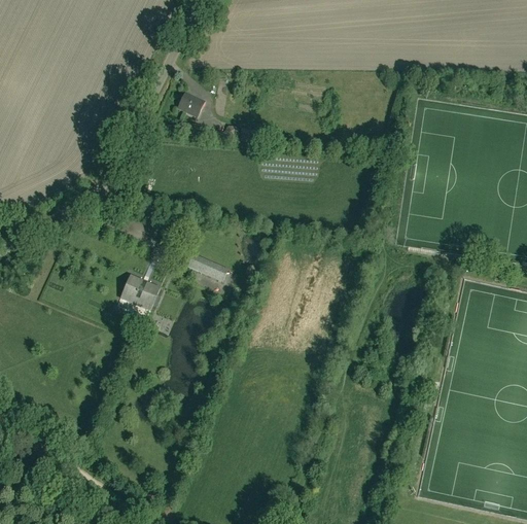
[(197,115),(204,100),(185,91),(178,106),(197,115)]
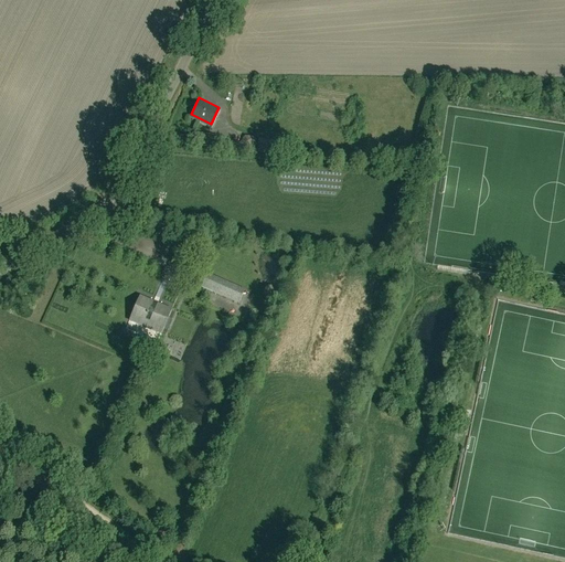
[(342,173),(333,175),(334,186),(343,183),(342,173)]
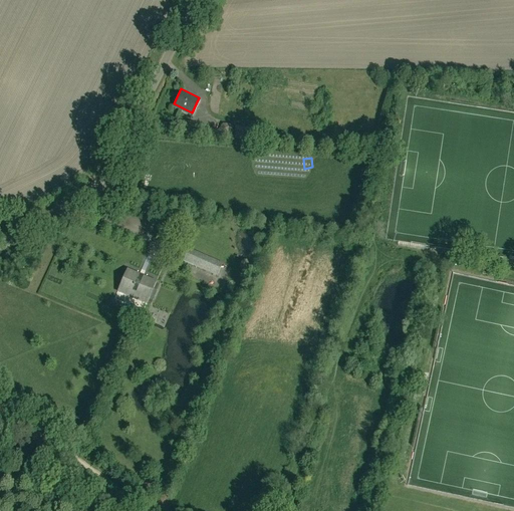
[(188,246),(183,258),(217,273),(222,261),(188,246)]
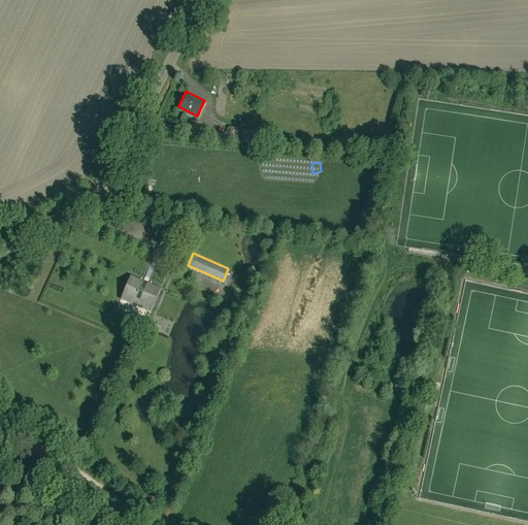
[(120,298),(150,310),(160,287),(130,274),(120,298)]
